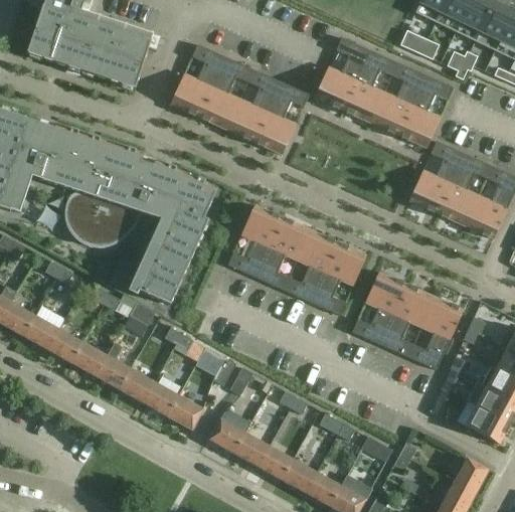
[(134,89),(144,58),(148,47),(152,34),(123,24),(121,31),(69,14),(71,9),(80,11),(83,0),(30,0),(29,4),(42,8),(27,53),(29,53),(31,48),(40,51),(38,56),(68,66),(70,61),(79,64),(77,69),(81,71),(83,65),(93,68),(91,74),(134,89)]
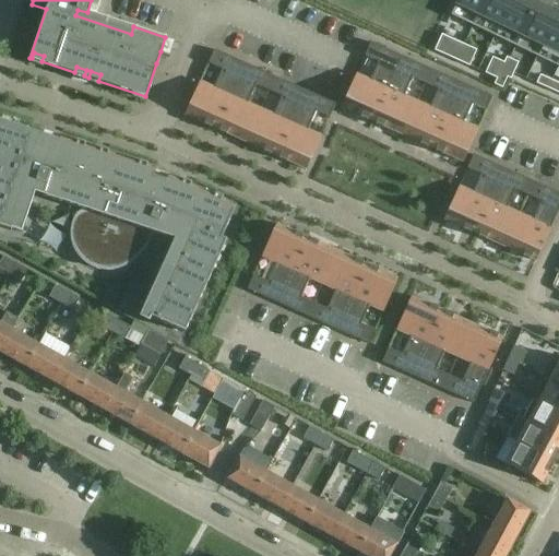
[(456,0),(455,2),(477,13),(483,0),(456,0)]
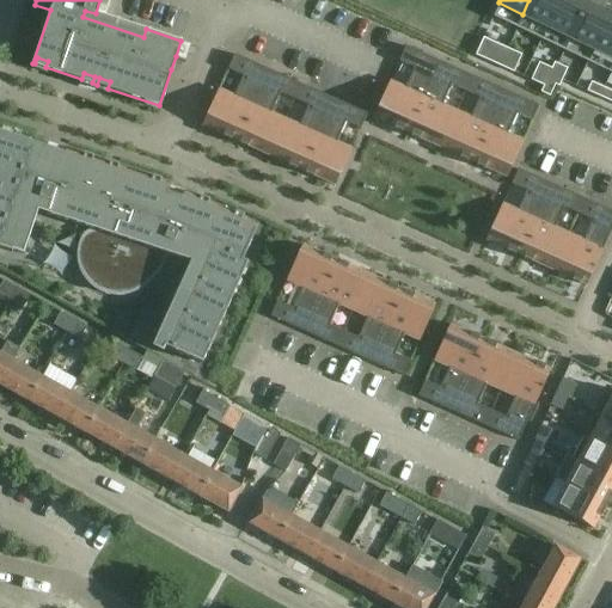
[(528,0),(522,14),(546,25),(557,0),(528,0)]
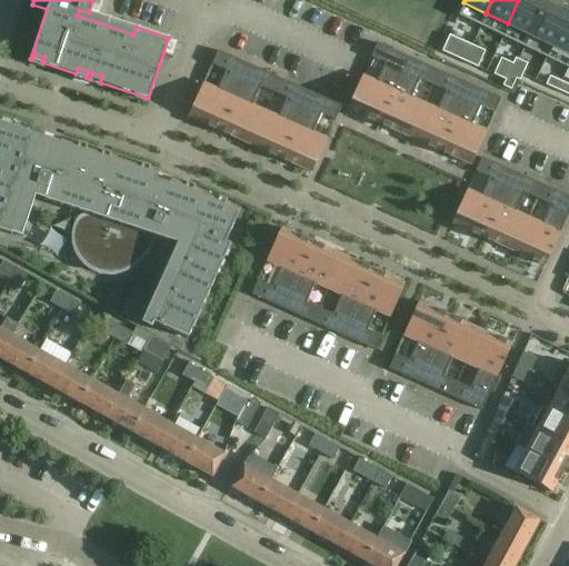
[(518,0),(508,23),(529,33),(546,0),(518,0)]
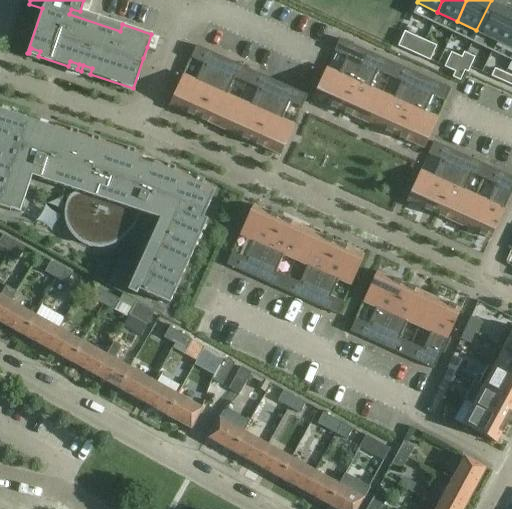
[(511,0),(491,0),(476,30),(496,40),(511,5),(511,0)]
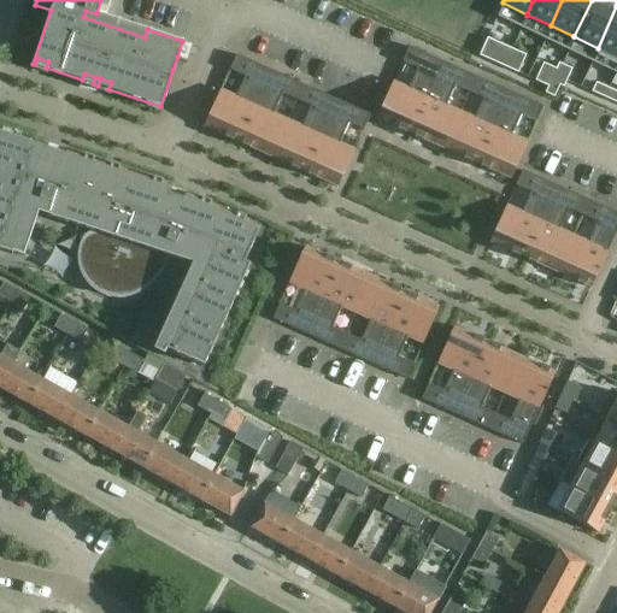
[(616,6),(598,48),(616,57),(616,6)]
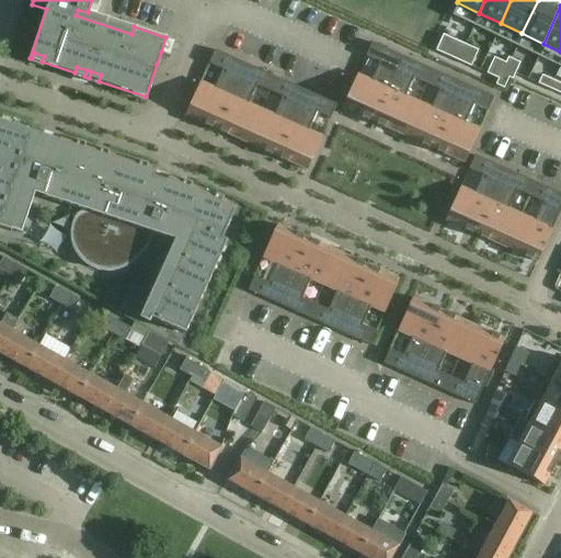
[(442,32),(438,41),(450,46),(454,37),(442,32)]
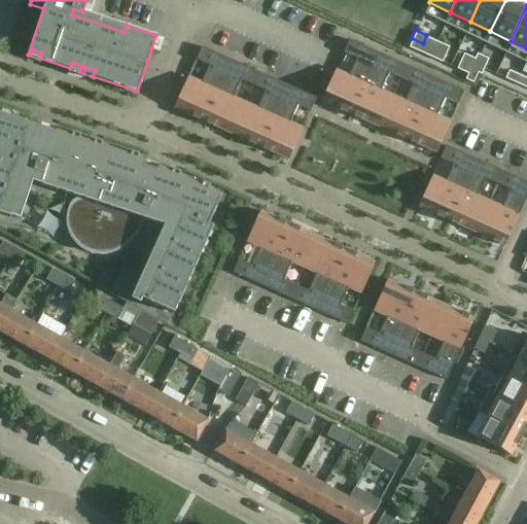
[(426,35),(423,43),(433,48),(437,40),(426,35)]
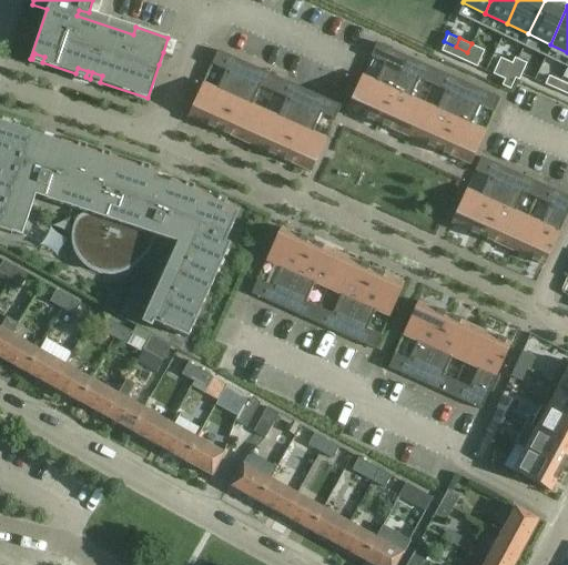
[(361,73),(346,108),(377,121),(407,54),(376,41),(369,54),(384,61),(375,80),(361,73)]
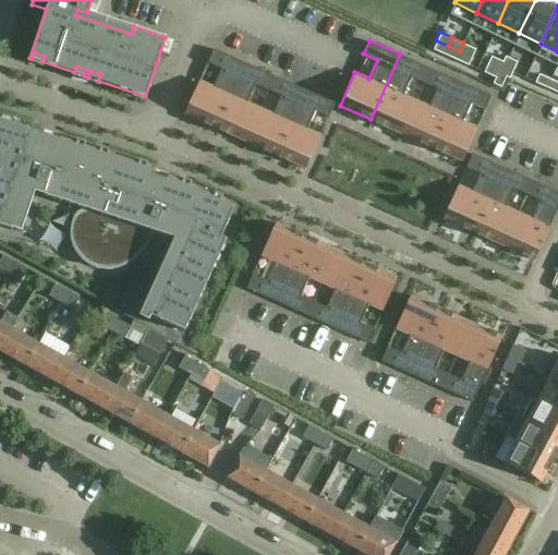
[(436,40),(433,48),(444,53),(448,46),(436,40)]
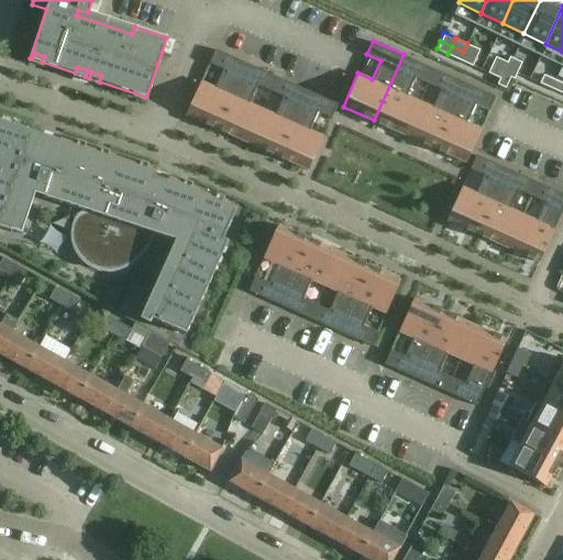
[(467,43),(463,52),(475,56),(478,48),(467,43)]
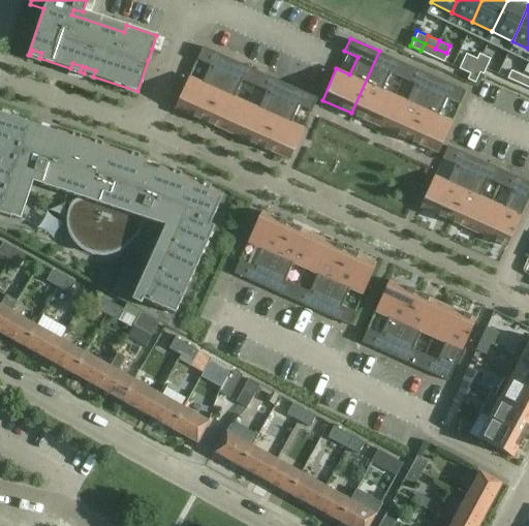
[(425,43),(421,51),(432,56),(435,49),(425,43)]
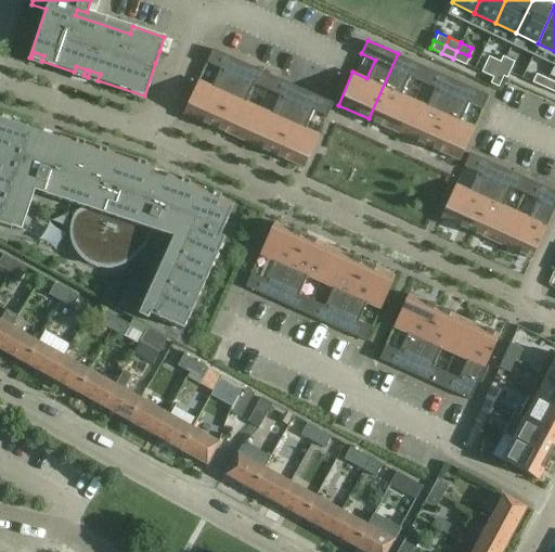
[(184,108),(183,112),(213,125),(228,92),(242,61),(211,47),(206,61),(219,66),(211,86),(197,79),(191,93),(184,108)]
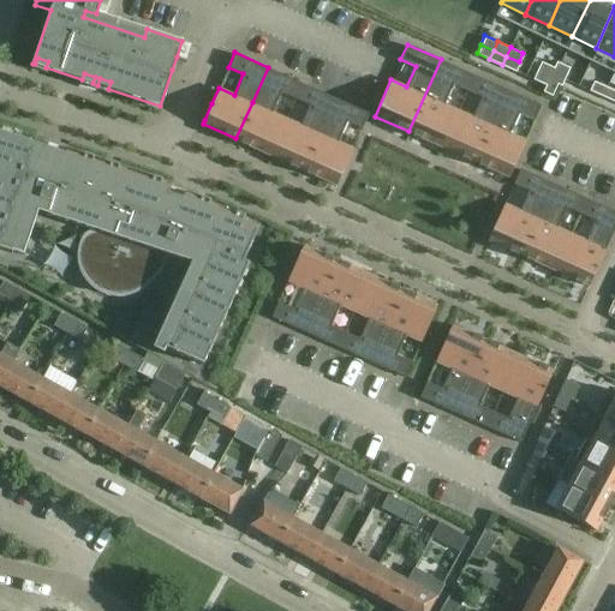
[(506,57),(502,65),(514,71),(519,61),(506,57)]
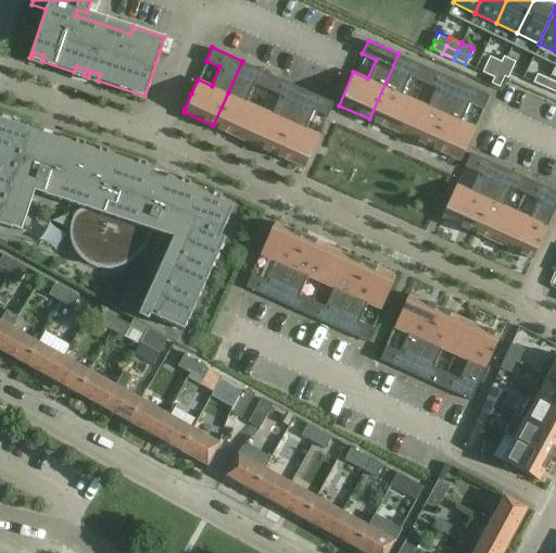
[(399,53),(369,118),(400,132),(414,99),(401,93),(409,75),(422,80),(428,66),(399,53)]
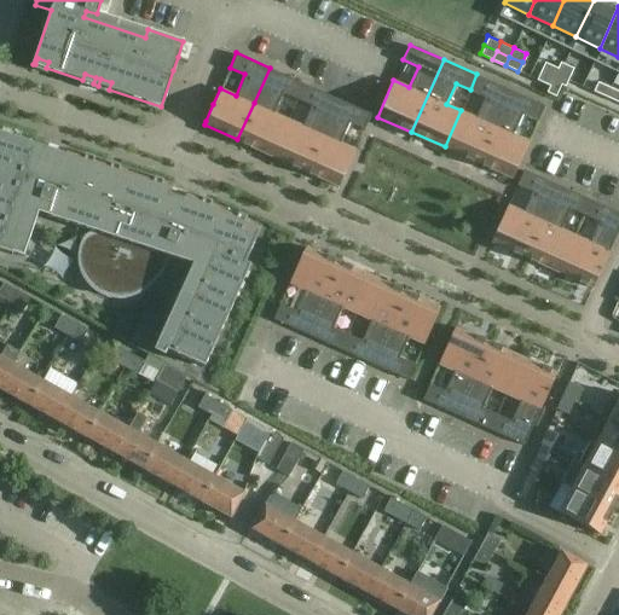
[(556,68),(555,70),(568,76),(572,67),(560,61),(556,68)]
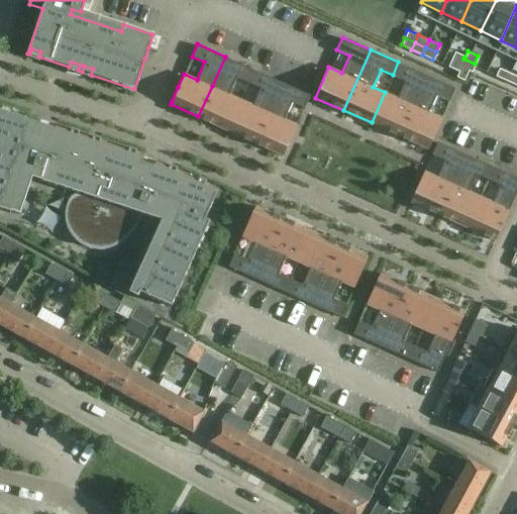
[(454,52),(450,59),(461,64),(463,59),(464,57),(454,52)]
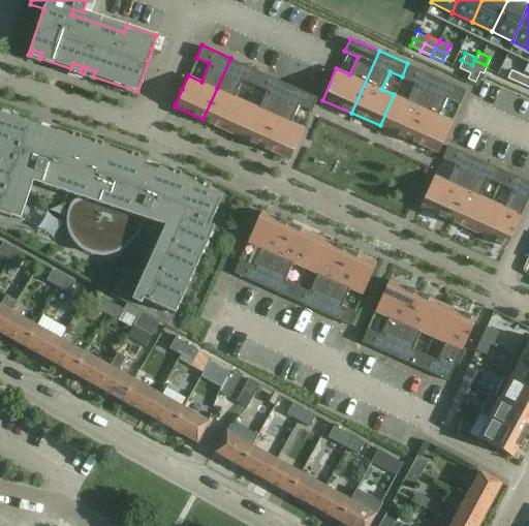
[(217,88),(203,119),(231,132),(246,100),(234,95),(235,94),(242,78),(253,83),(259,70),(247,65),(230,58),(217,88)]
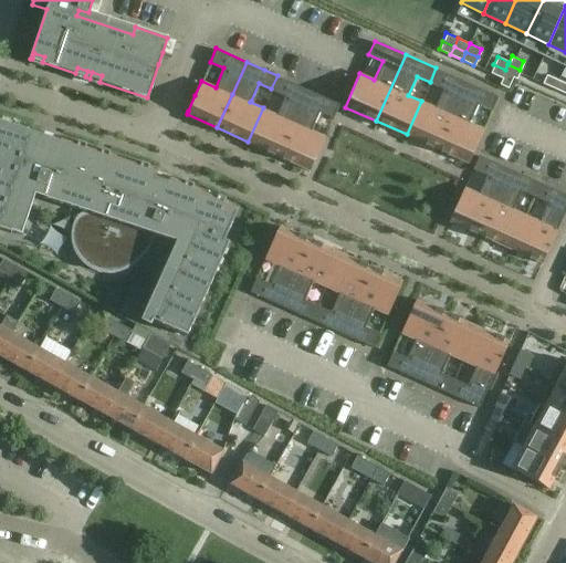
[(493,64),(490,72),(502,77),(504,72),(505,70),(493,64)]
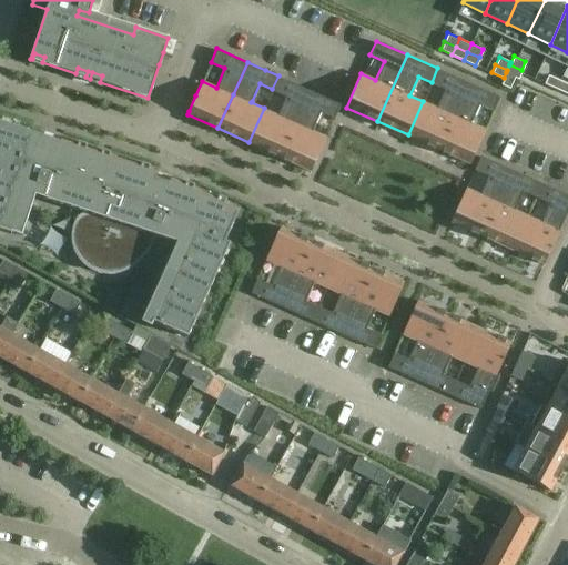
[(507,70),(506,72),(514,76),(518,78),(521,70),(509,64),(507,70)]
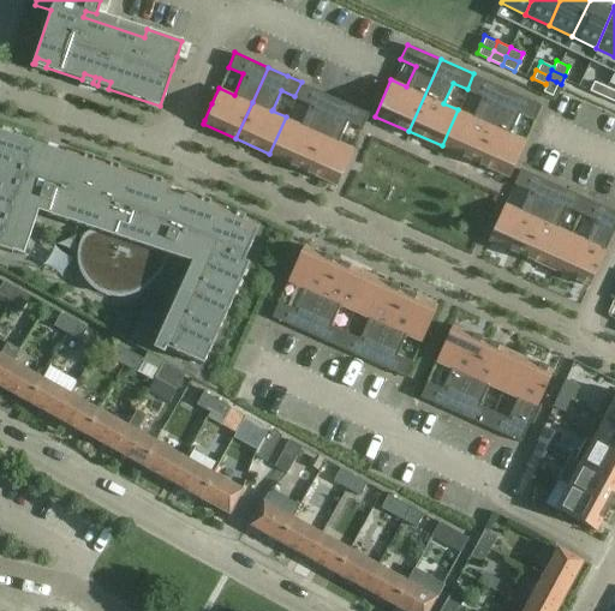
[(458,109),(442,145),(475,160),(507,89),(488,81),(473,73),(467,89),(482,95),(472,115),(458,109)]
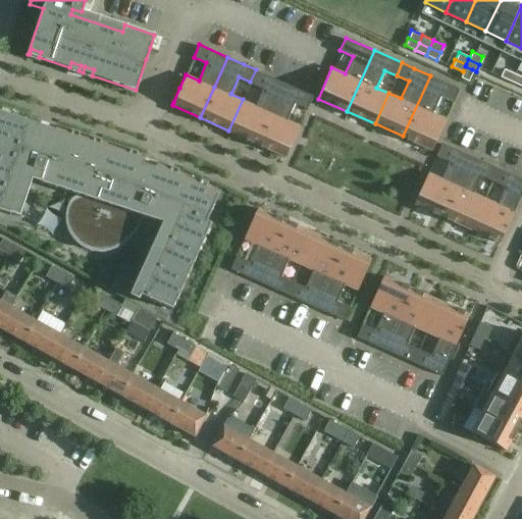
[(463,71),(460,76),(468,81),(472,69),(465,66),(463,71)]
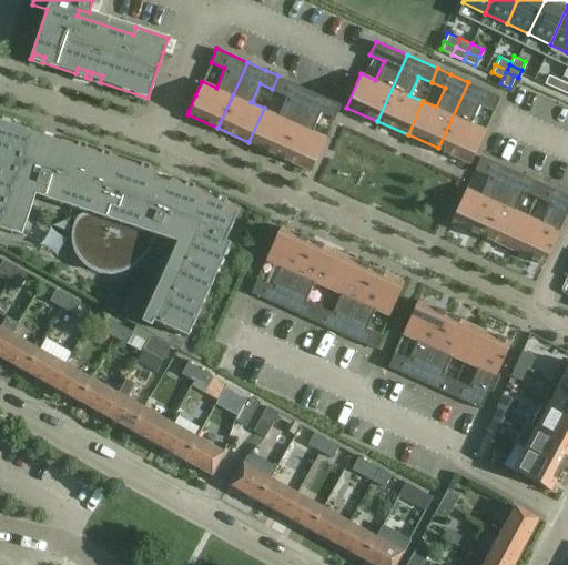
[(548,74),(544,82),(556,88),(559,79),(548,74)]
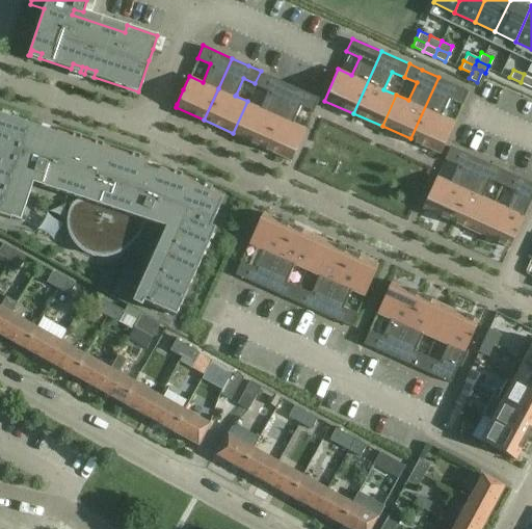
[(247,101),(233,133),(262,146),(275,114),(290,83),(273,76),(261,71),(255,83),(267,89),(260,107),(247,101)]
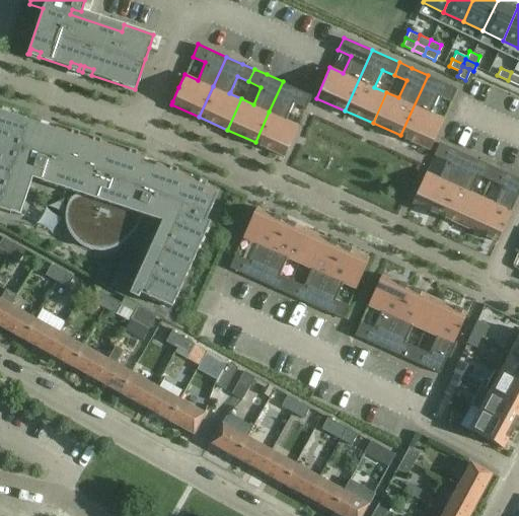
[(518,76),(511,72),(508,80),(518,85),(518,83),(518,76)]
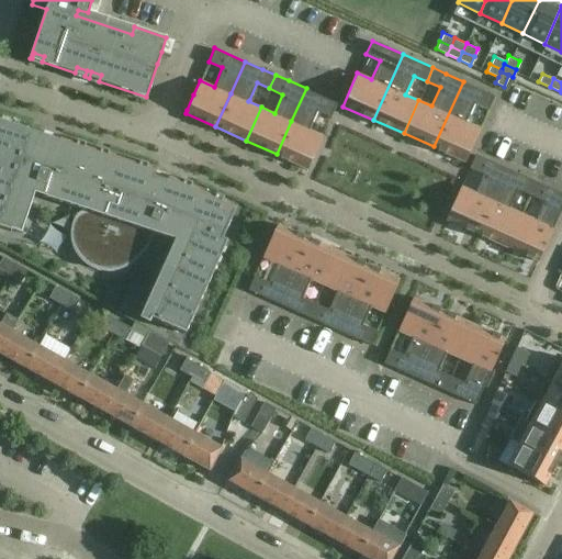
[(463,81),(434,146),(464,160),(480,127),(465,121),(474,102),(487,109),(494,96),(463,81)]
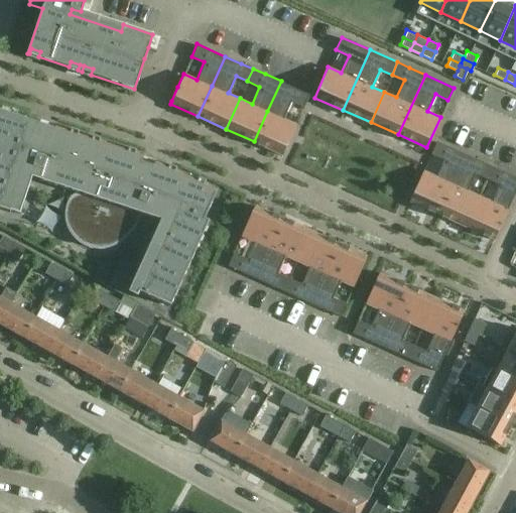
[(267,111),(254,141),(282,154),(295,124),(283,118),(290,101),(303,107),(309,94),(296,88),(281,81),(267,111)]
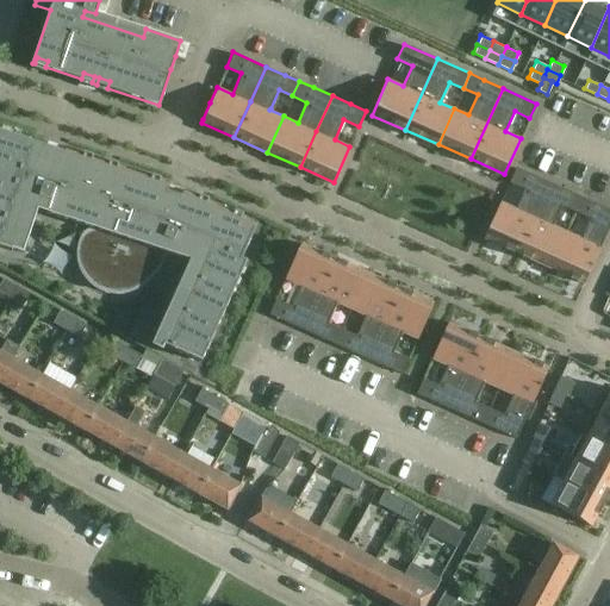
[(0,245),(11,249),(12,248),(23,251),(37,207),(95,227),(91,229),(85,231),(81,235),(78,244),(76,254),(78,264),(81,274),(88,281),(98,288),(109,292),(122,293),(134,289),(145,280),(155,269),(162,256),(163,252),(162,249),(190,258),(150,343),(161,348),(162,343),(198,358),(243,258),(240,257),(257,220),(229,207),(185,187),(181,194),(167,189),(169,180),(148,173),(116,162),(104,157),(100,157),(66,145),(63,150),(0,129),(0,245)]
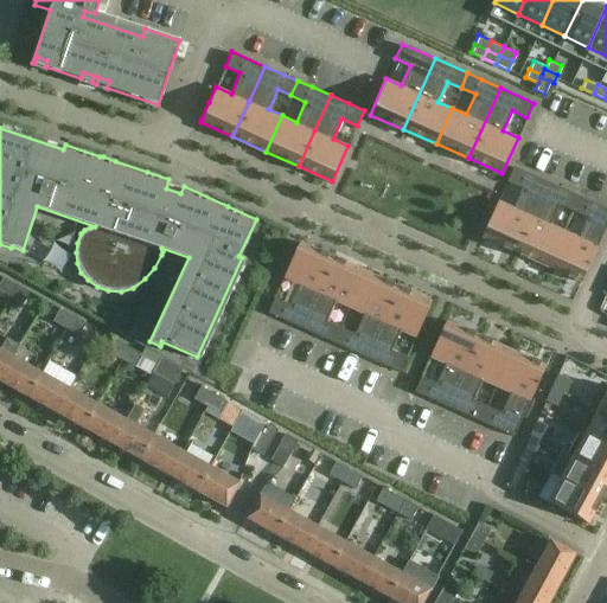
[(490,219),(483,236),(515,250),(531,216),(547,180),(529,172),(513,165),(506,180),(522,187),(512,207),(498,200),(490,219)]
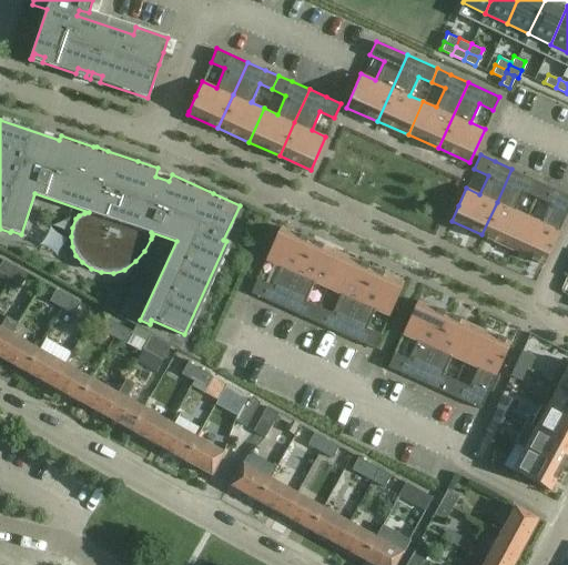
[(497,202),(482,234),(513,249),(527,215),(514,210),(520,195),(523,191),(536,197),(543,182),(529,177),(511,169),(497,202)]
